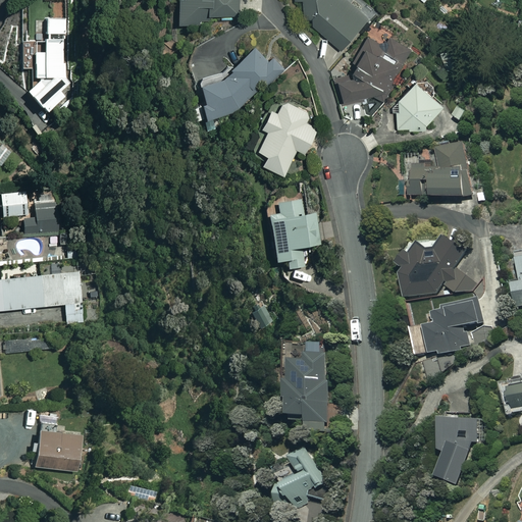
[(35,13),(28,13),(29,48),(21,48),(21,68),(34,68),(34,75),(44,74),(44,85),(29,96),(45,112),(63,96),(67,76),(65,0),(35,1),(35,13)]
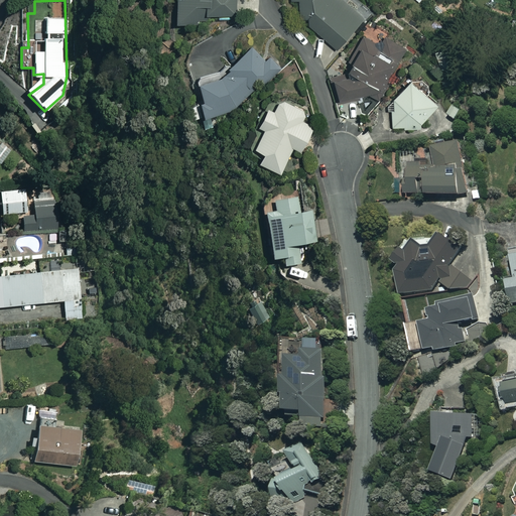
[(175,0),(175,21),(206,22),(206,13),(235,14),(235,0),(175,0)]
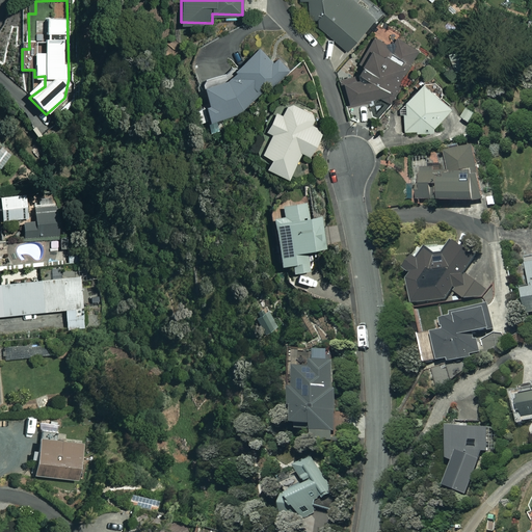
[(296,0),(345,52),(376,18),(355,0),(296,0)]
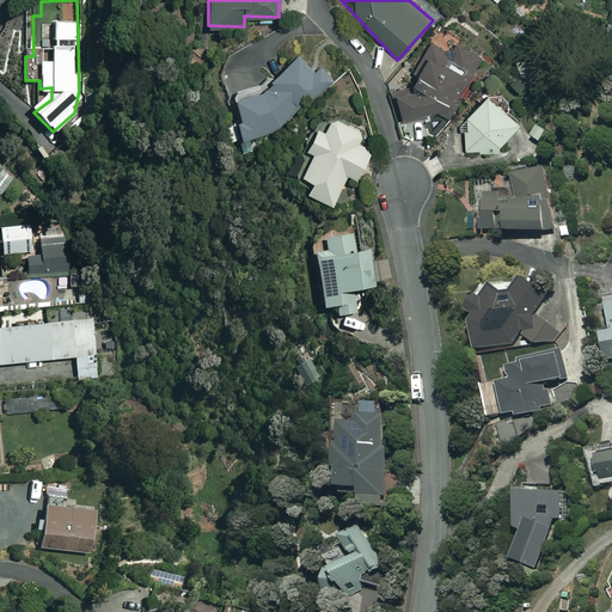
[(390,91),(399,123),(438,111),(450,116),(476,51),(433,32),(410,85),(390,91)]
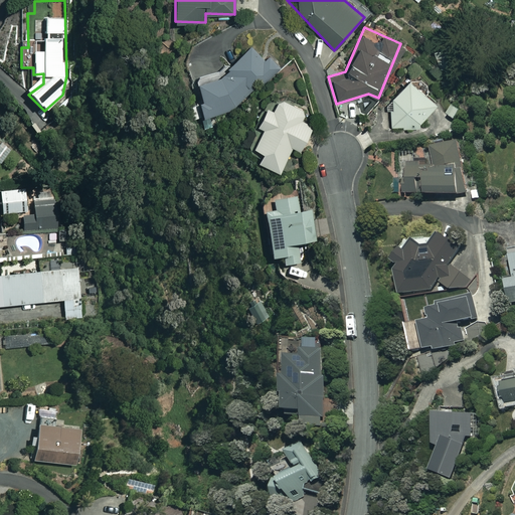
[(264,61),(250,45),(224,68),(196,77),(201,99),(199,100),(202,114),(230,107),(282,70),(271,56),(264,61)]
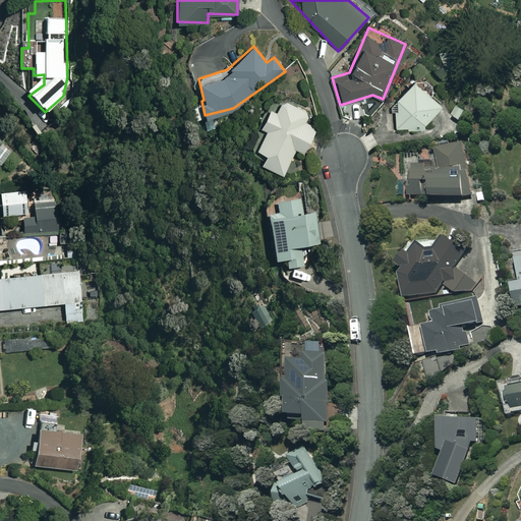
[(441,103),(412,79),(390,108),(395,112),(396,128),(409,127),(409,129),(423,128),(423,123),(441,103)]
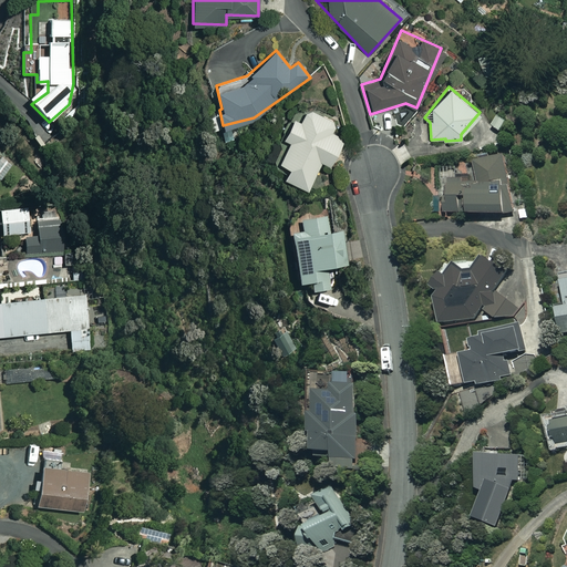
[(321,161),(334,167),(346,141),(331,132),(336,123),(308,107),(300,121),(292,116),(282,135),(289,140),(279,160),(288,164),(282,174),(307,187),(321,161)]
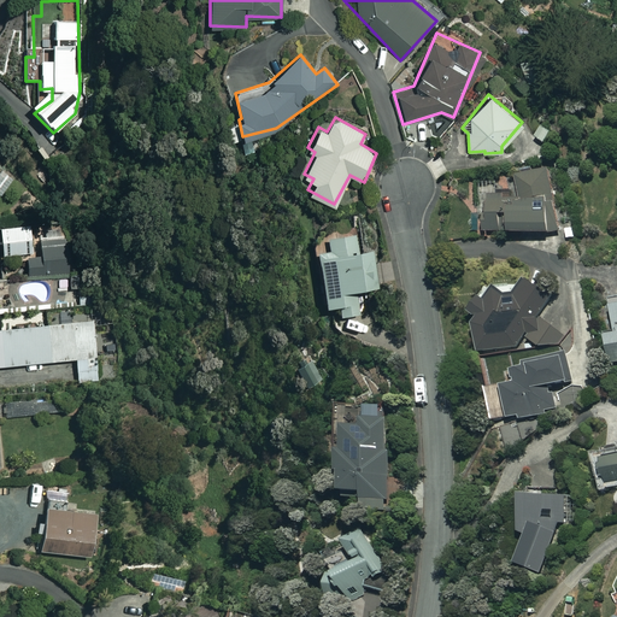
[(13,178),(0,169),(0,195),(13,178)]
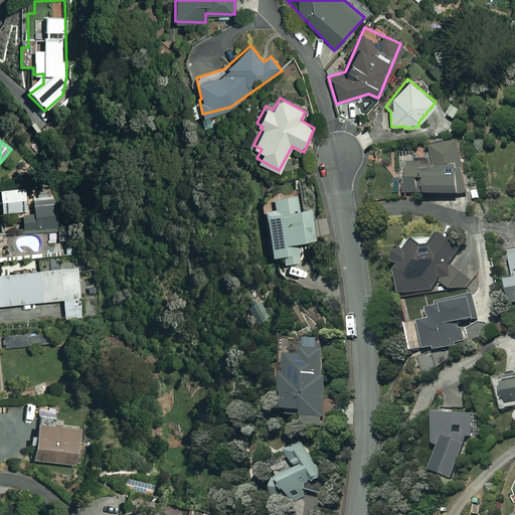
[(464,195),(462,145),(433,146),(434,160),(413,160),(413,154),(397,155),(398,179),(403,179),(403,194),(421,193),(421,196),(464,195)]
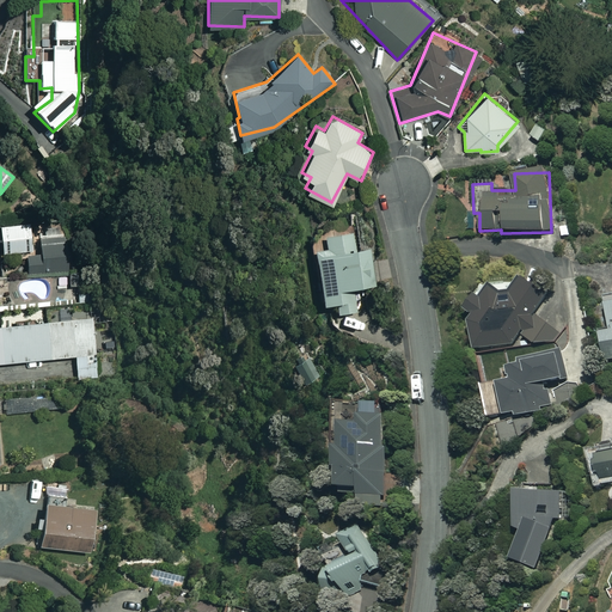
[(25,255),(22,225),(0,226),(0,239),(1,257),(25,255)]
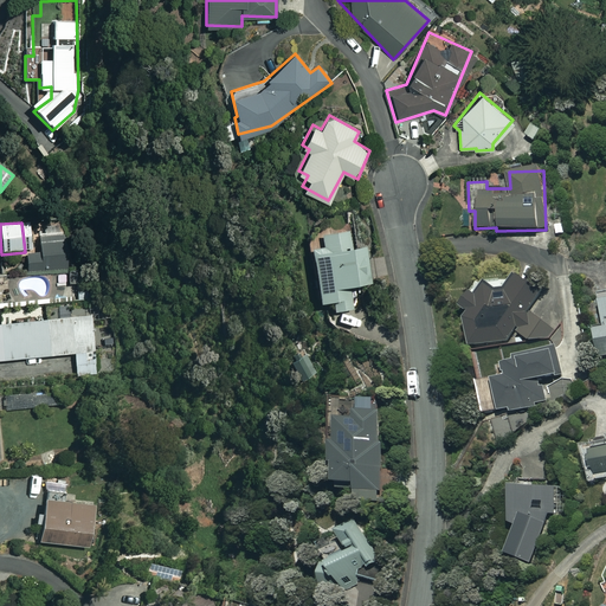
[(350,249),(348,230),(307,237),(317,303),(330,301),(331,310),(353,307),(349,287),(369,283),(363,246),(350,249)]
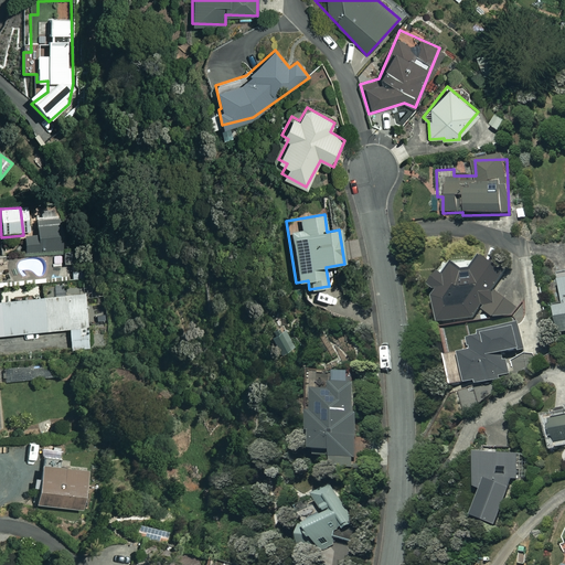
[(62,251),(60,223),(35,224),(36,236),(24,237),(25,253),(62,251)]
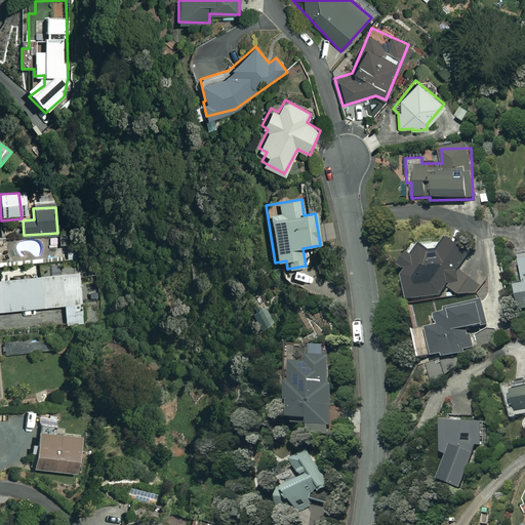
[(429,252),(421,246),(413,256),(408,254),(398,267),(406,271),(401,277),(406,299),(478,294),(476,254),(448,238),(439,251),(429,252)]
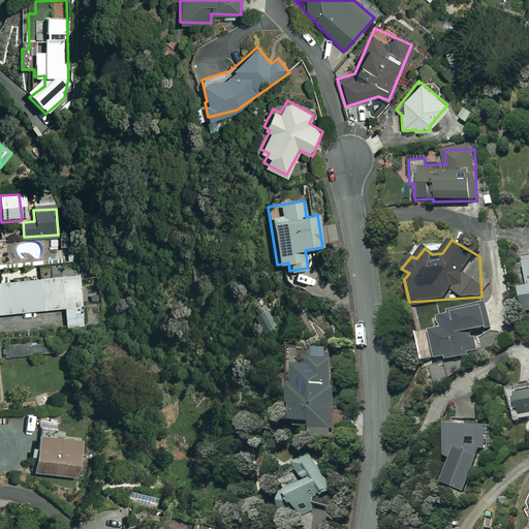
[(528,257),(523,258),(527,287),(519,288),(523,312),(528,311),(528,257)]
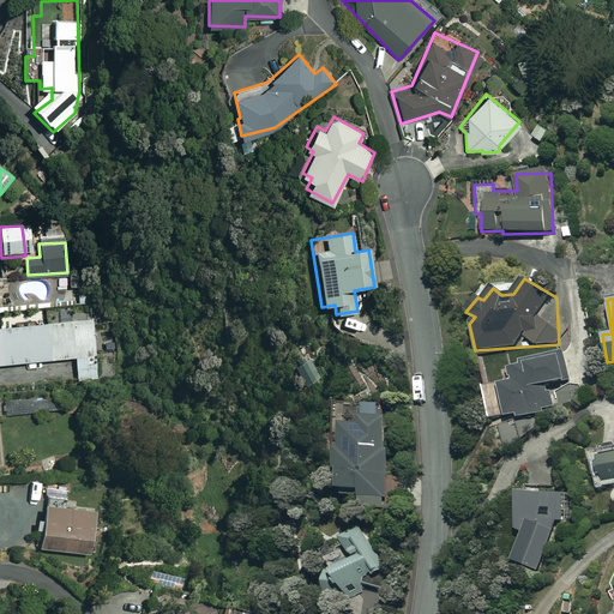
[(97,373),(91,319),(0,327),(0,365),(74,357),(76,375),(97,373)]
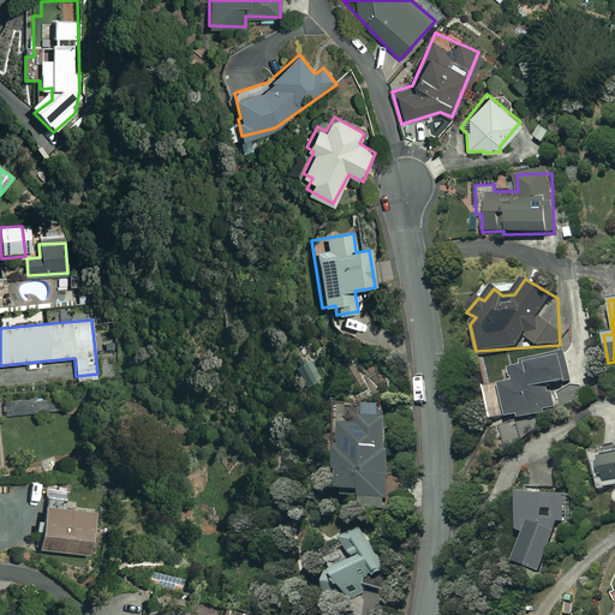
[(567,381),(560,357),(509,370),(513,383),(496,388),(505,421),(554,408),(548,387),(567,381)]
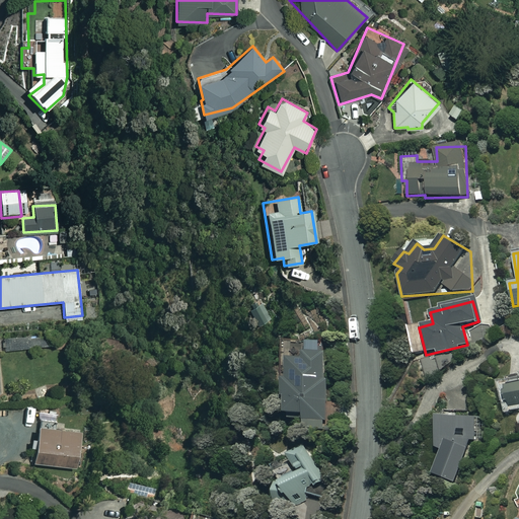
[(52,346),(51,334),(2,339),(3,351),(52,346)]
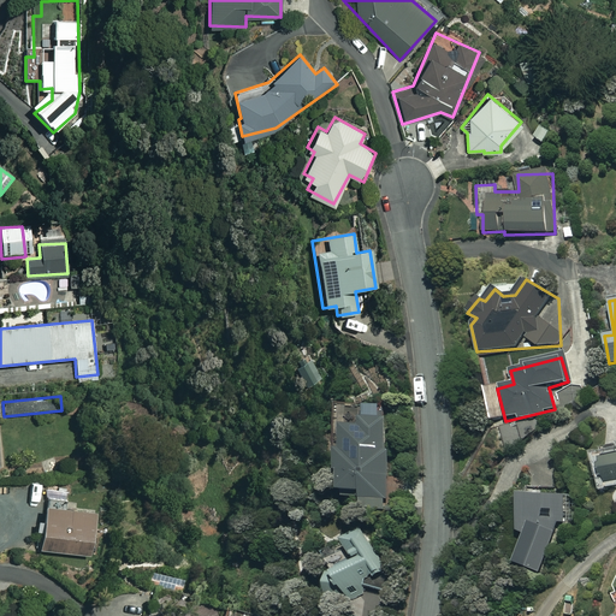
[(389,511),(388,406),(338,407),(339,477),(325,477),(325,495),(363,493),(363,511),(389,511)]
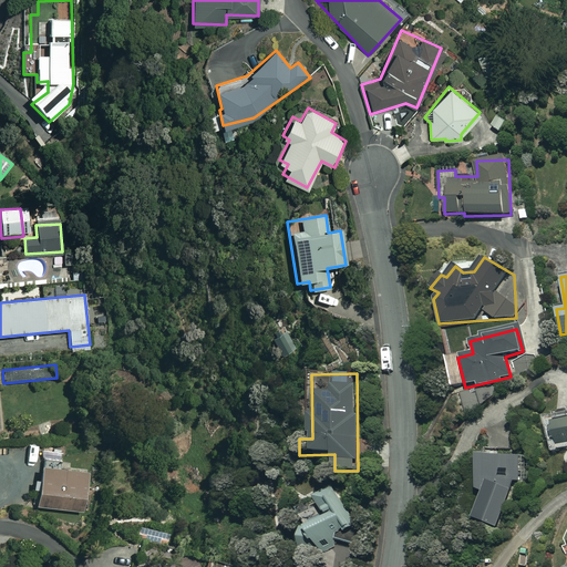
[(566,420),(552,424),(556,446),(566,443),(566,420)]
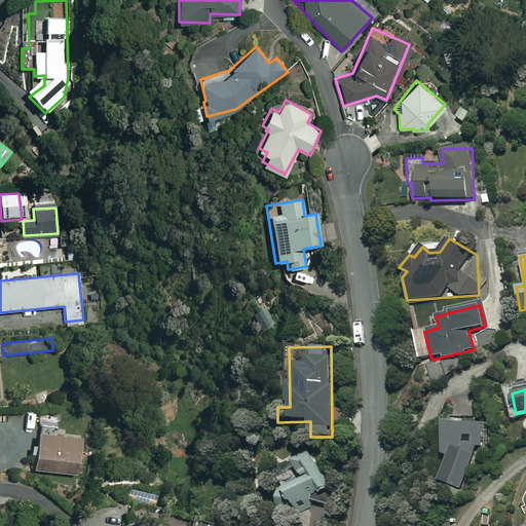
[(442,482),(463,488),(477,454),(483,454),(483,424),(445,423),(444,457),(448,457),(442,482)]
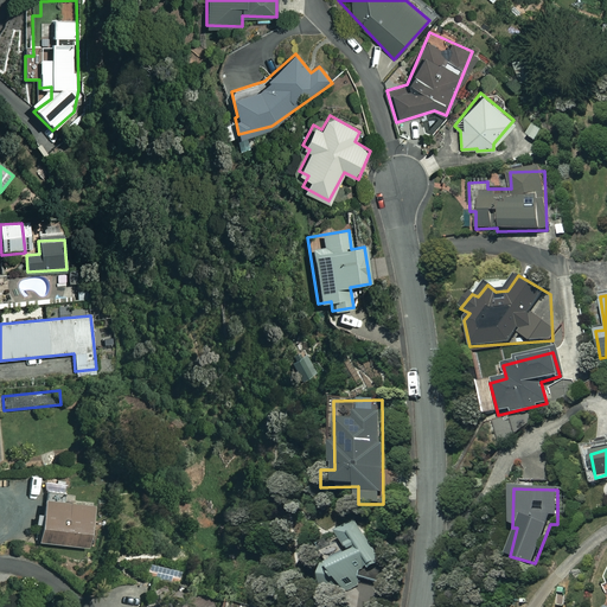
[(90,505),(42,500),(37,542),(85,548),(90,505)]
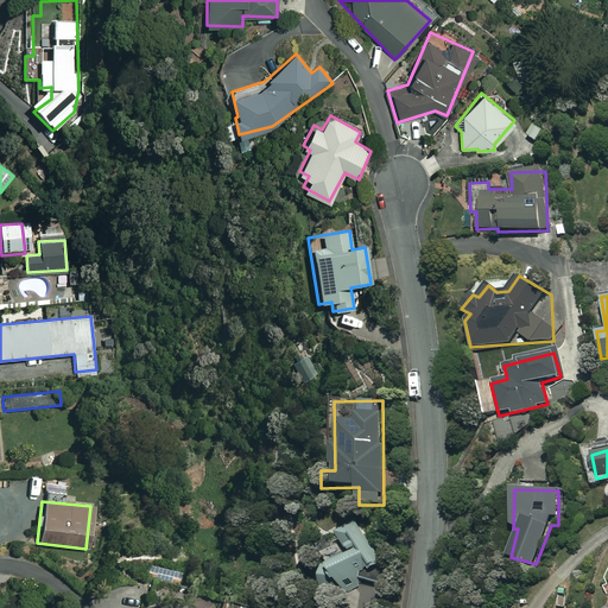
[(349,596),(361,588),(363,581),(381,587),(394,578),(360,523),(341,536),(353,556),(333,569),(349,596)]
